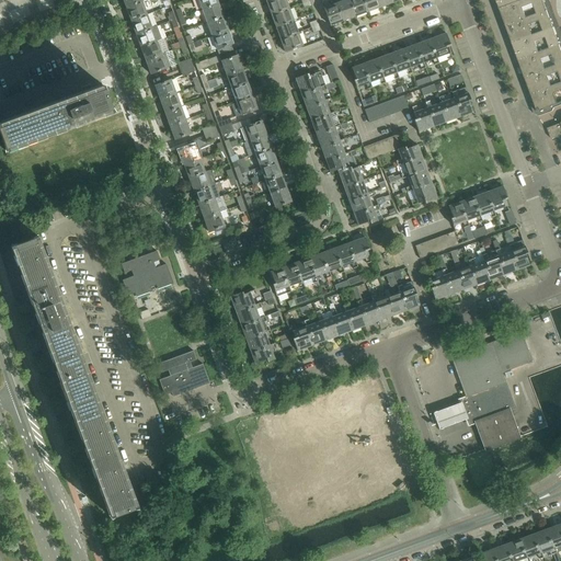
[(217,0),(198,0),(202,9),(218,3),(217,0)]
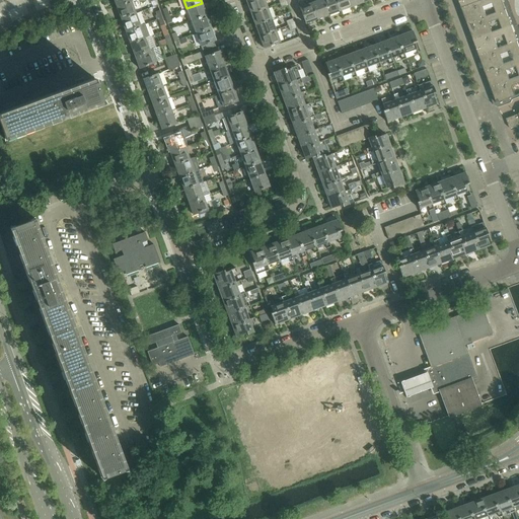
[(252,0),(247,2),(251,14),(268,8),(264,0),(252,0)]
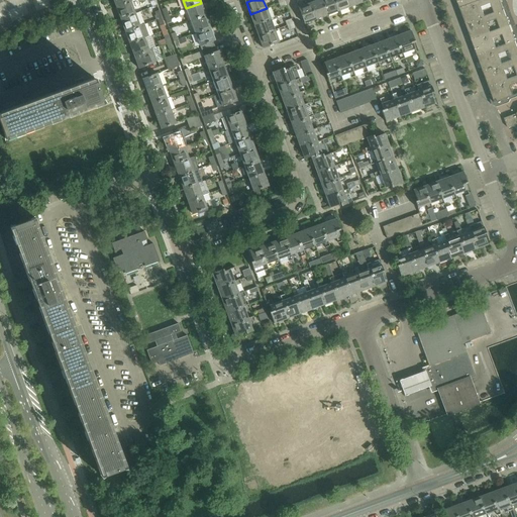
[(327,15),(321,0),(318,0),(310,3),(316,19),(327,15)]
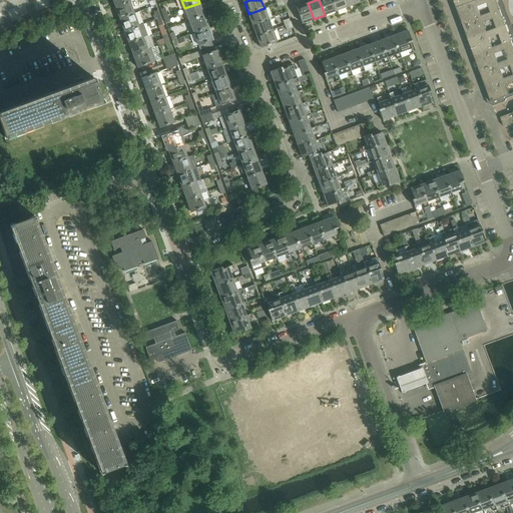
[(332,0),(319,0),(325,15),(337,11),(332,0)]
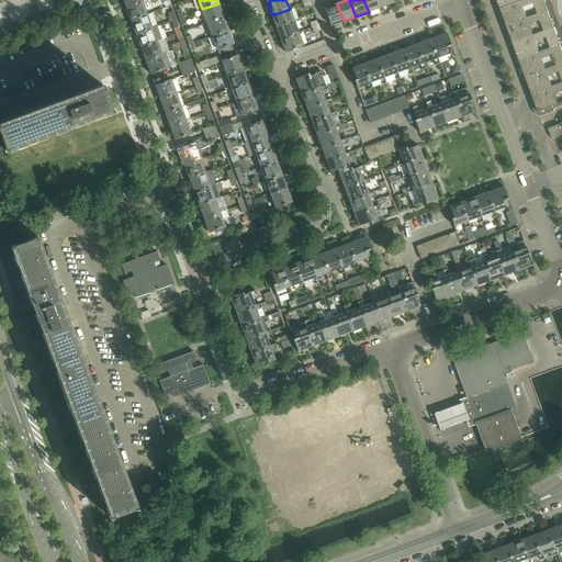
[(363,0),(369,12),(381,8),(378,0),(363,0)]
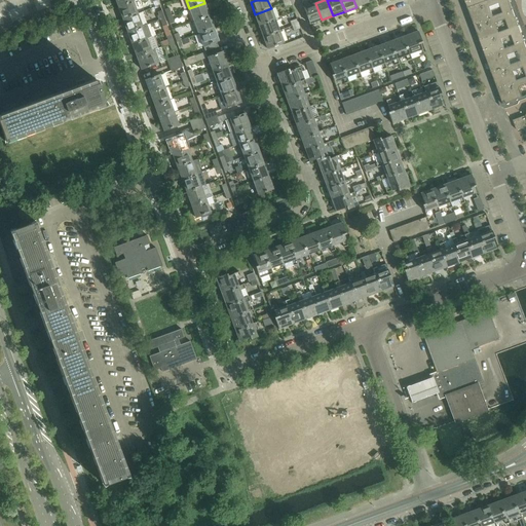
[(514,9),(510,0),(488,0),(467,8),(474,25),(514,9)]
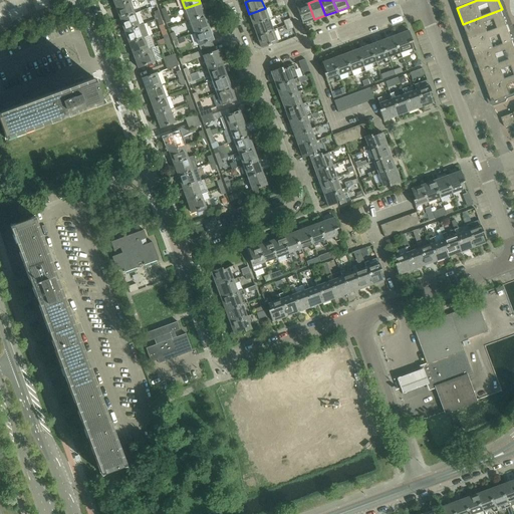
[(115,7),(119,19),(135,13),(131,1),(115,7)]
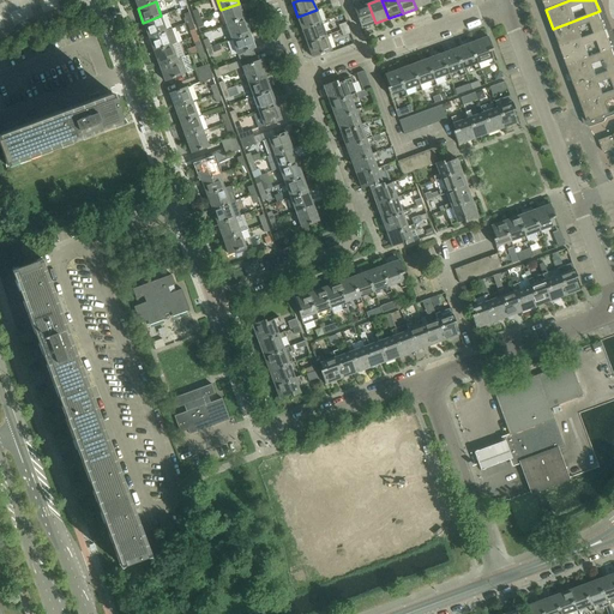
[(245,18),(239,4),(221,10),(227,24),(245,18)]
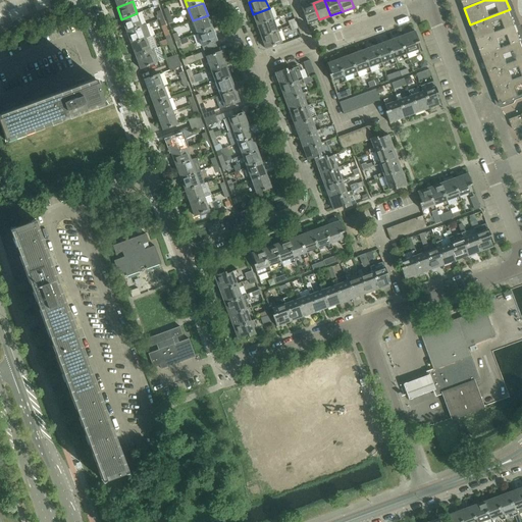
[(307,23),(319,19),(313,3),(302,7),(307,23)]
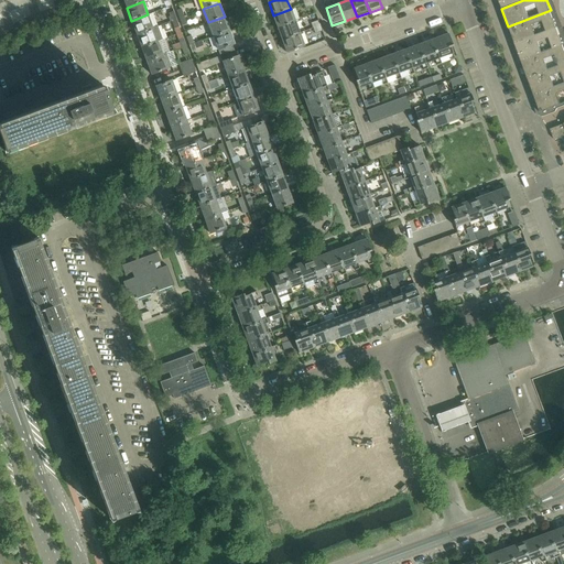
[(291,9),(273,15),(278,28),(295,21),(291,9)]
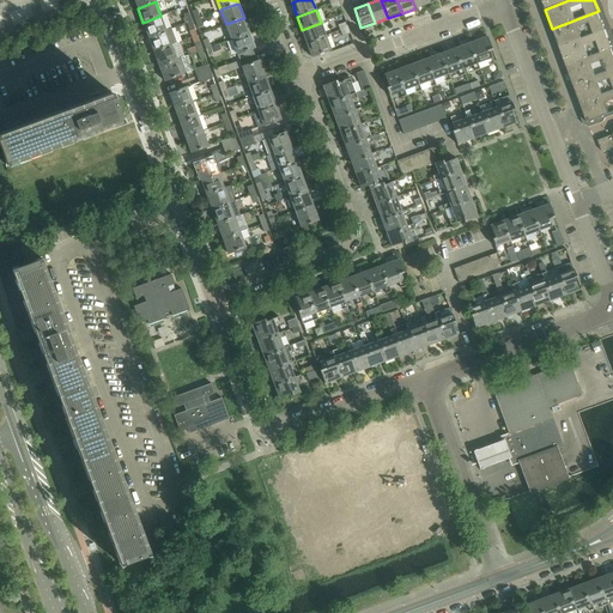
[(605,30),(599,11),(552,29),(559,47),(605,30)]
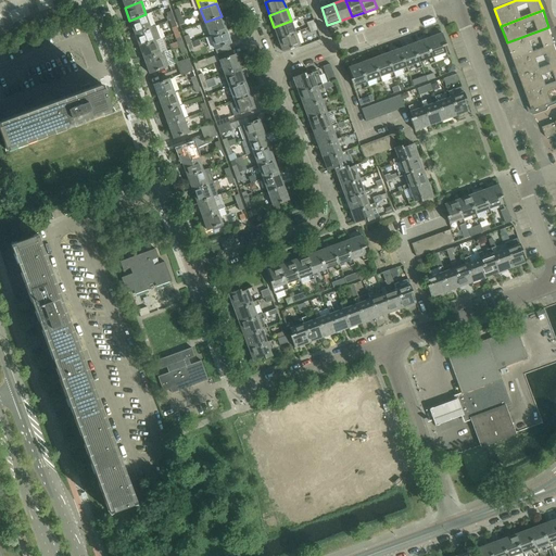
[(129,21),(135,34),(150,28),(146,14),(129,21)]
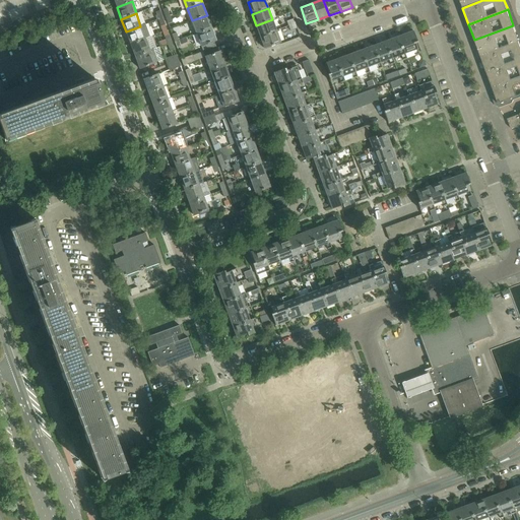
[(211,27),(207,15),(192,20),(196,34),(211,27)]
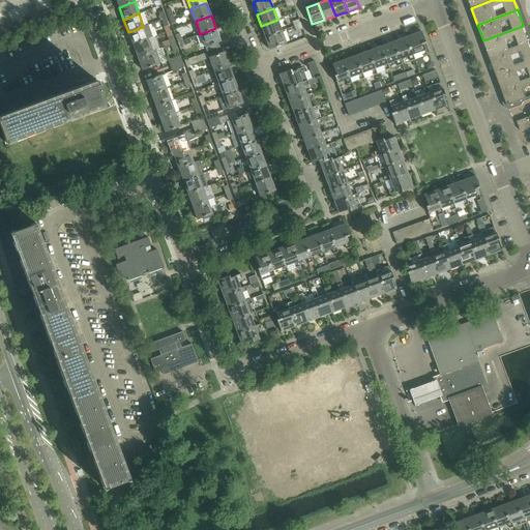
[(261,26),(265,37),(282,31),(277,20),(261,26)]
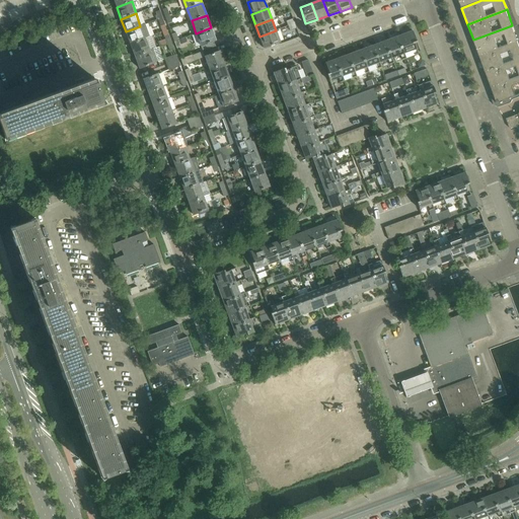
[(512,25),(473,40),(479,56),(518,41),(512,25)]
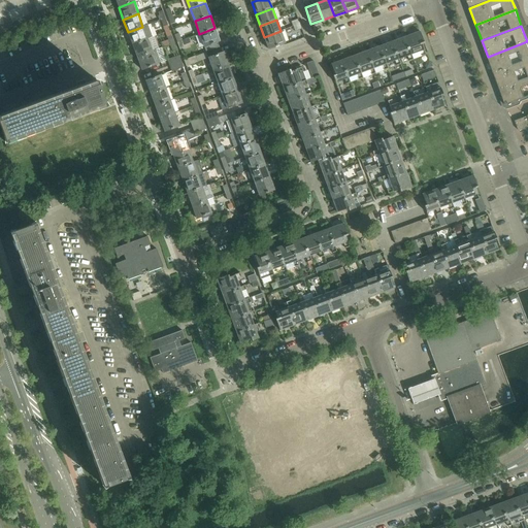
[(128,32),(132,44),(147,38),(142,27),(128,32)]
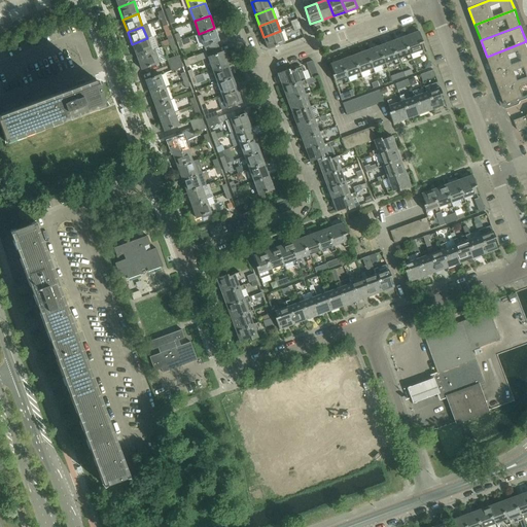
[(214,28),(199,34),(204,46),(219,41),(214,28)]
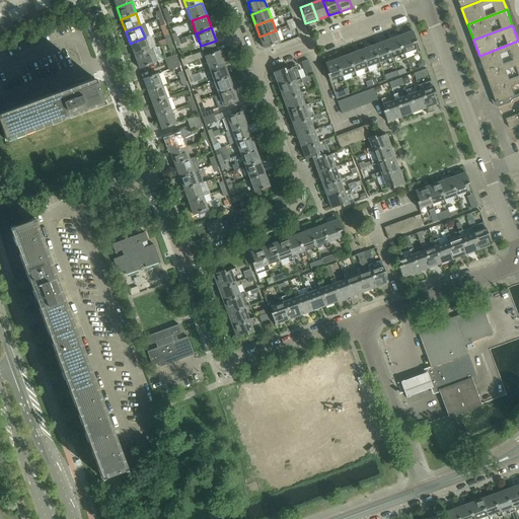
[(280,43),(276,30),(260,36),(264,49),(280,43)]
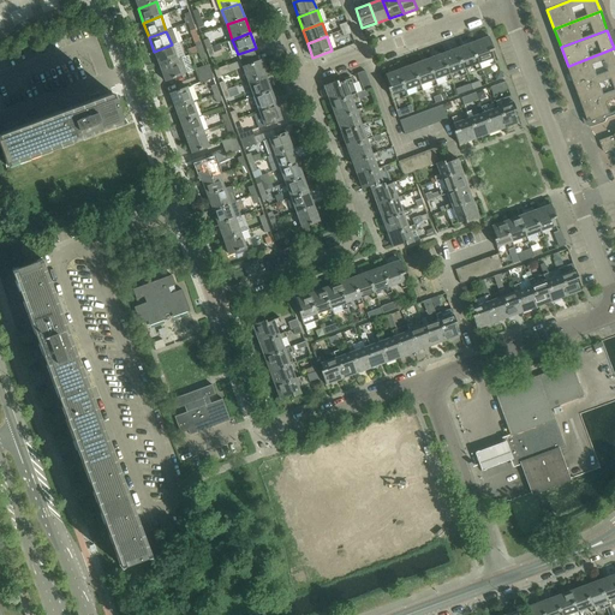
[(489,36),(475,42),(478,54),(476,55),(479,64),(489,60),(491,65),(496,64),(491,51),(494,51),(489,36)]
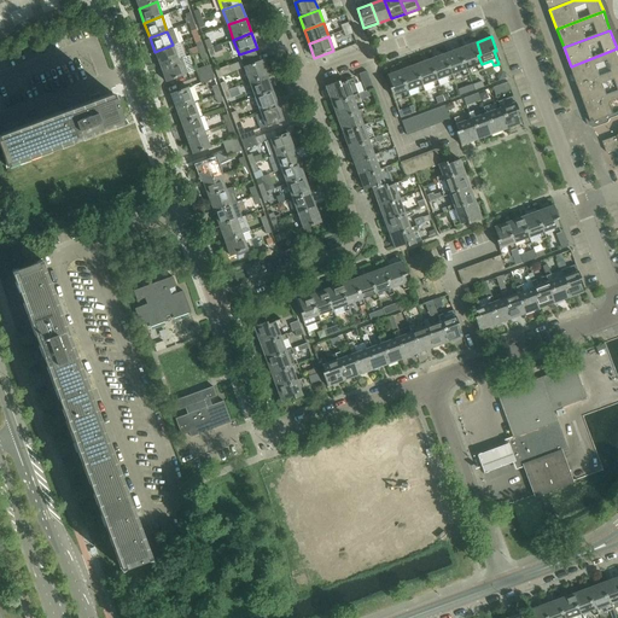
[(481,54),(477,42),(461,48),(466,60),(464,62),(467,69),(470,75),(479,71),(483,69),(482,64),(478,56),(481,54)]
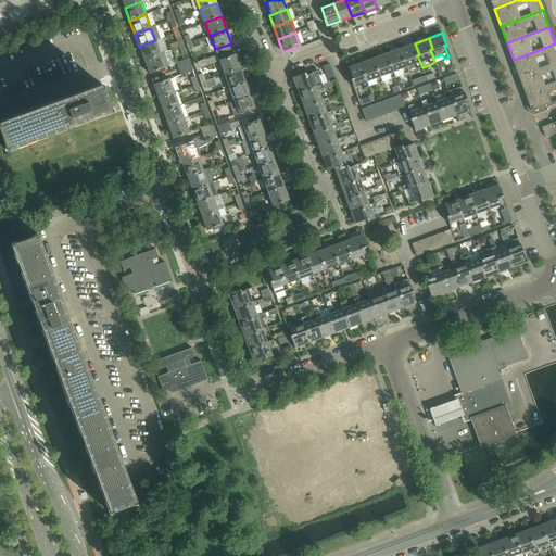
[(139,47),(144,60),(160,54),(155,40),(139,47)]
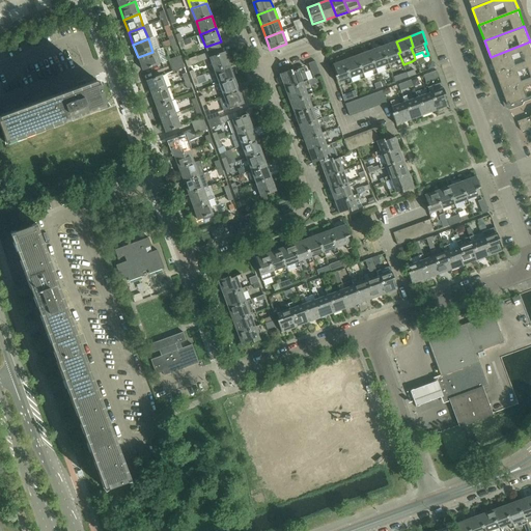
[(400,52),(396,42),(384,46),(388,56),(386,57),(388,64),(397,61),(398,65),(403,64),(401,59),(398,53),(400,52)]
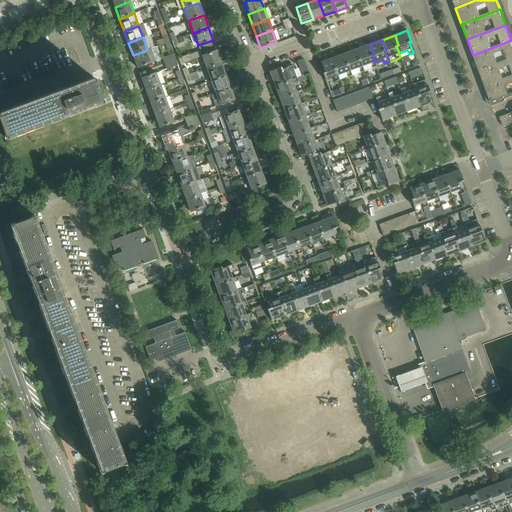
[(511,57),(511,42),(511,40),(473,55),(478,70),(511,57)]
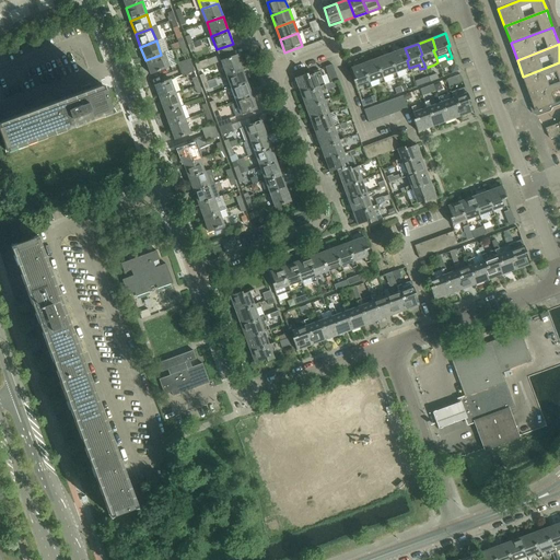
[(409,59),(405,48),(392,54),(395,65),(393,66),(396,72),(405,69),(407,74),(411,72),(409,68),(407,60),(409,59)]
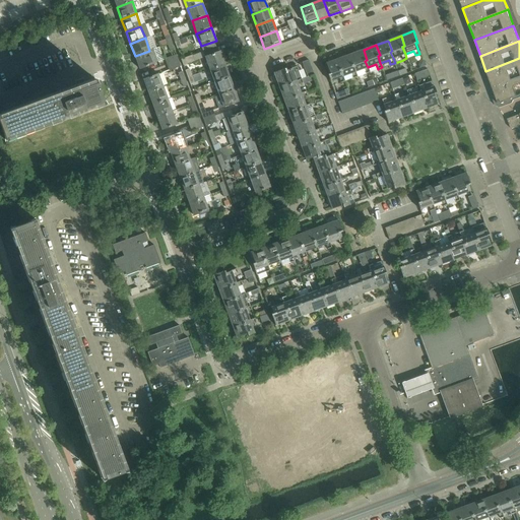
[(367,60),(364,50),(351,54),(355,64),(352,65),(355,72),(364,69),(366,74),(370,72),(368,67),(365,61),(367,60)]
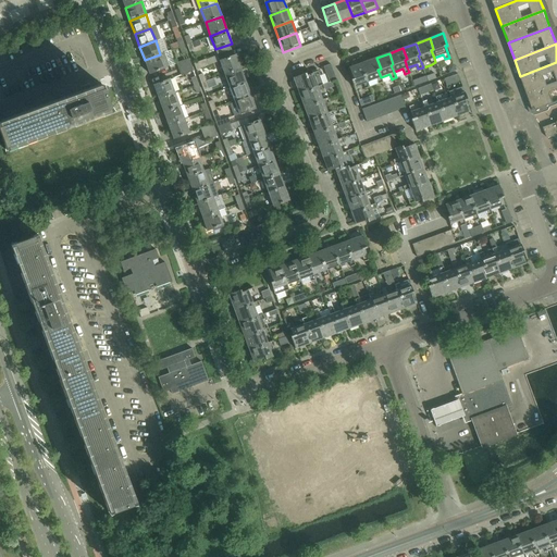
[(165,67),(160,54),(145,60),(149,74),(165,67)]
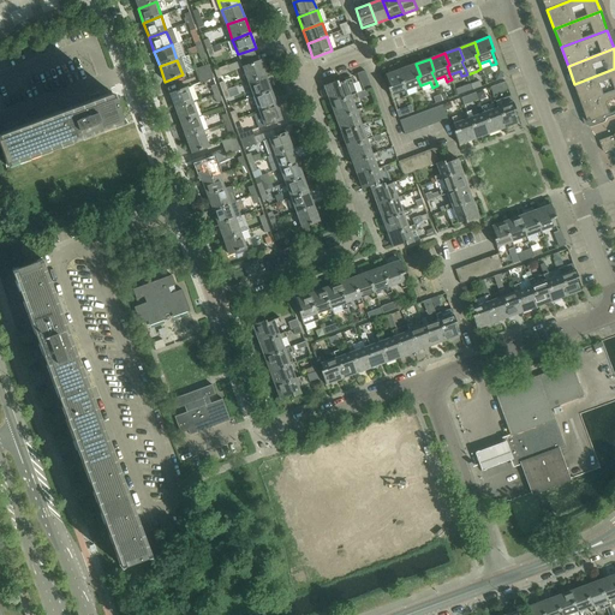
[(249,82),(266,76),(261,60),(243,67),(249,82)]
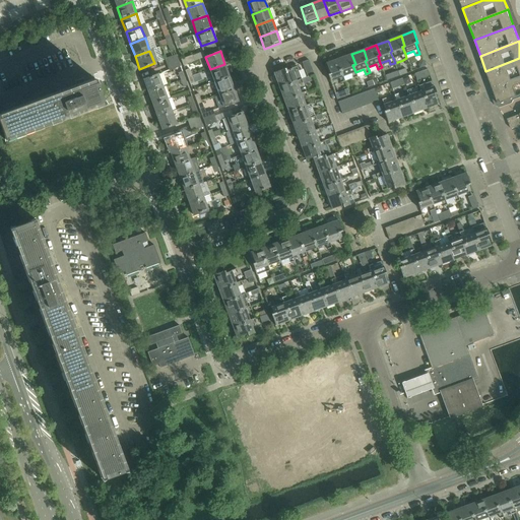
[(165,59),(167,65),(179,60),(177,54),(165,59)]
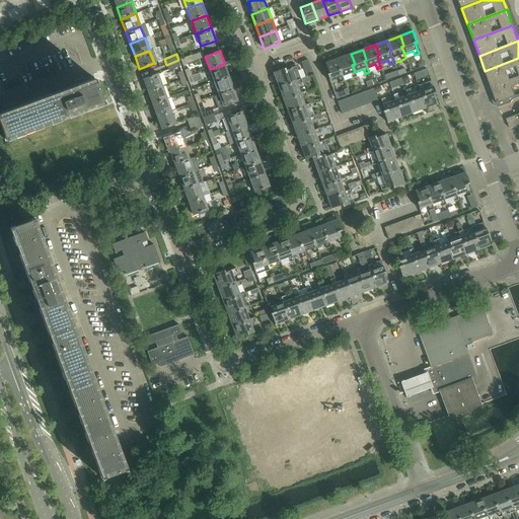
[(355,64),(351,54),(339,59),(342,69),(340,69),(343,76),(351,73),(353,78),(357,77),(355,72),(352,65),(355,64)]
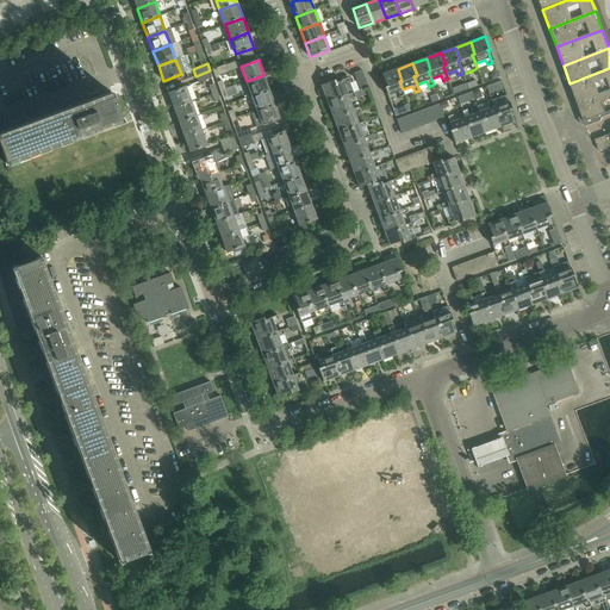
[(226,64),(213,69),(216,76),(229,72),(226,64)]
